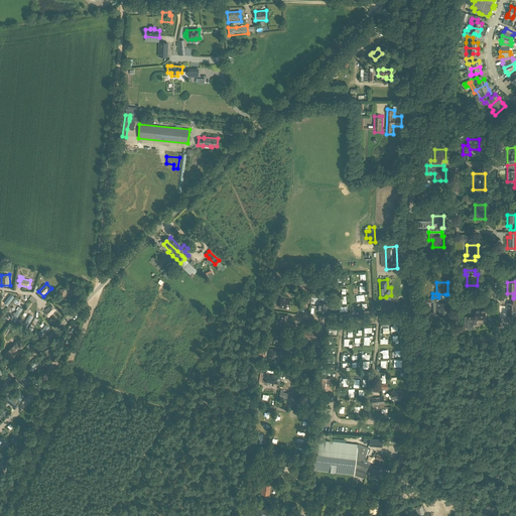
[(5,302),(12,293),(8,291),(1,300),(5,302)]
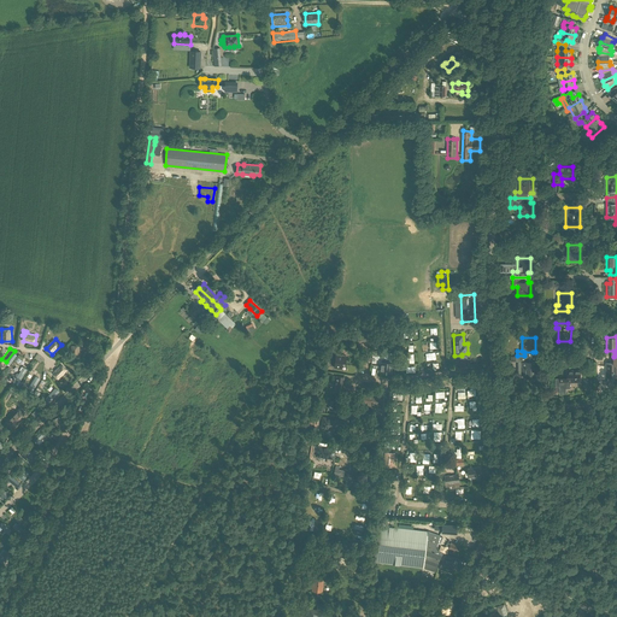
[(336,354),(335,368),(341,368),(342,362),(346,362),(347,356),(336,354)]
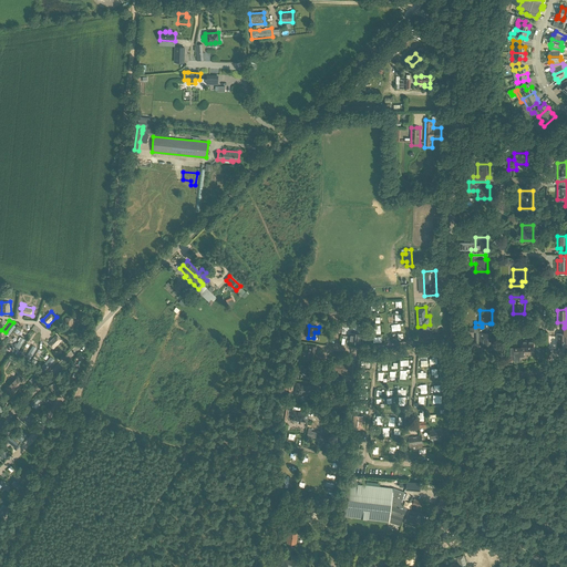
[(475,327),(475,332),(480,332),(480,344),(492,344),(492,332),(490,332),(482,332),(482,327),(475,327)]
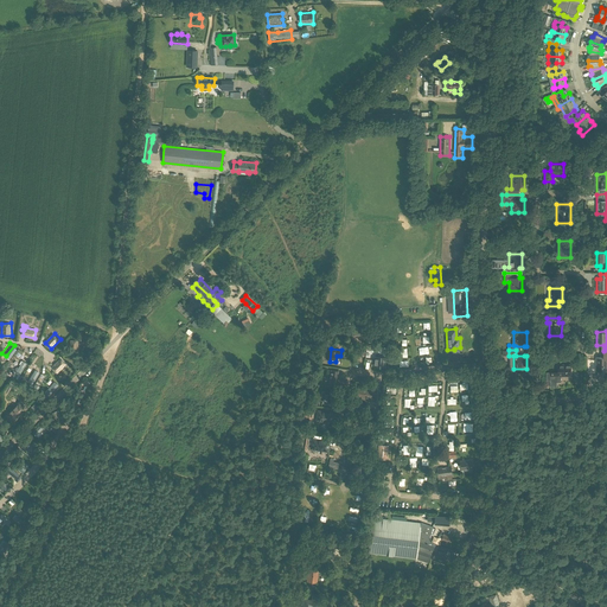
[(596,357),(596,371),(606,370),(606,350),(604,351),(604,357),(596,357)]
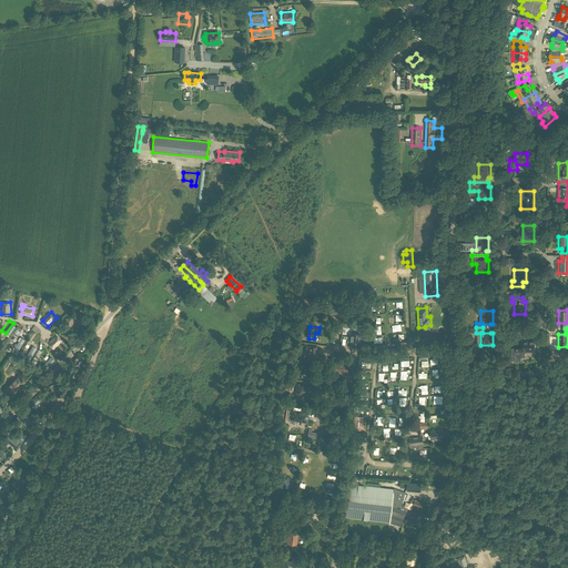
[(57,334),(48,344),(53,350),(63,341),(57,334)]
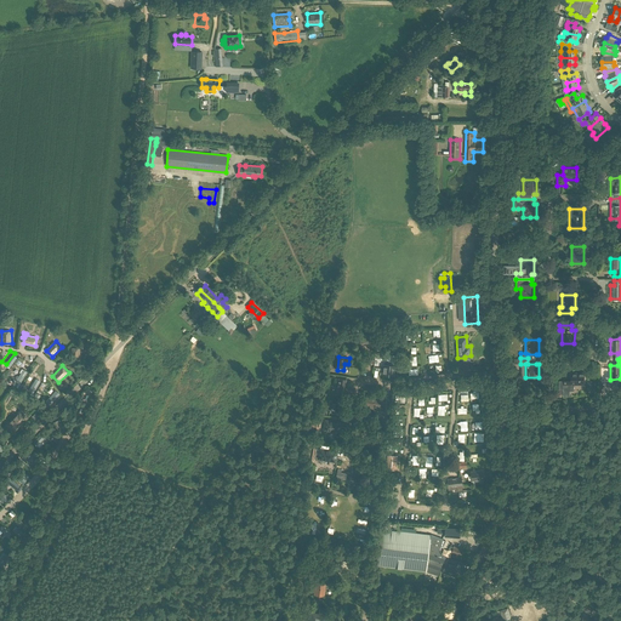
[(383,365),(382,376),(392,377),(393,366),(383,365)]
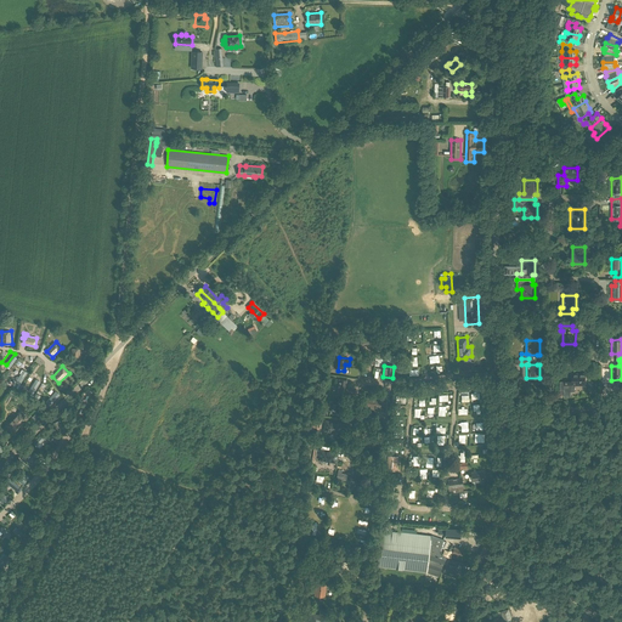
[(560,390),(560,395),(564,395),(564,396),(571,396),(571,391),(575,391),(575,385),(586,385),(586,373),(572,373),(572,380),(565,380),(564,390),(560,390)]
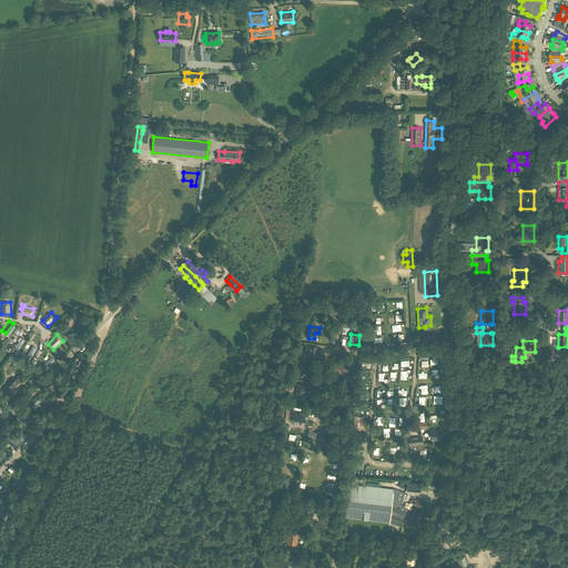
[(40,363),(43,366),(52,356),(48,353),(40,363)]
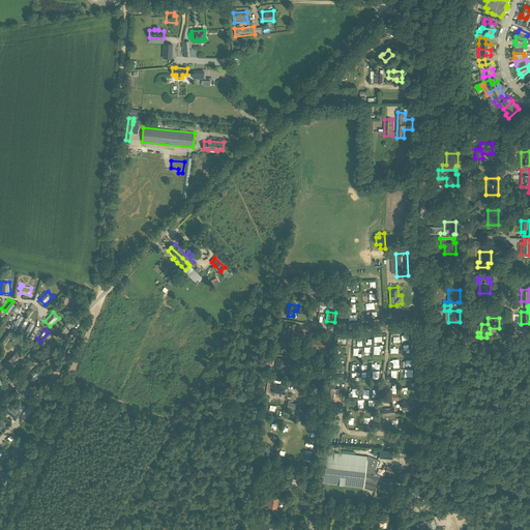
[(320,349),(321,339),(313,337),(312,348),(320,349)]
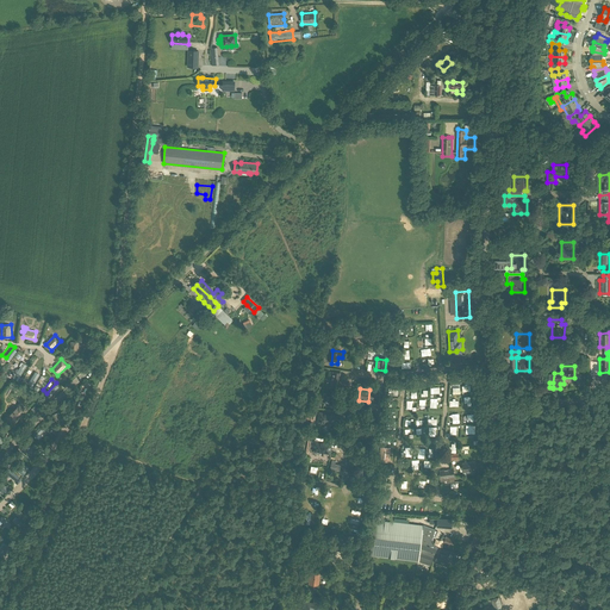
[(378,390),(369,390),(368,402),(377,403),(378,390)]
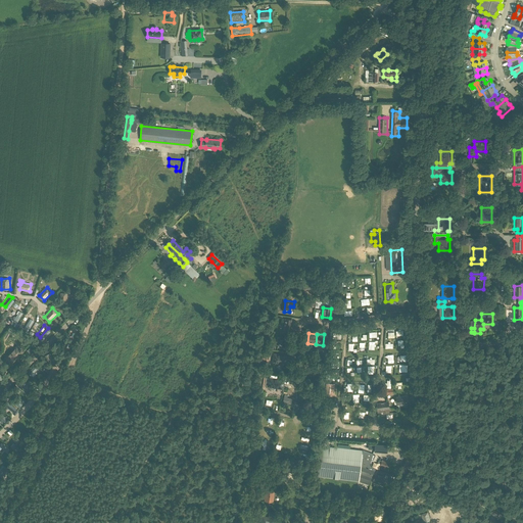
[(279,347),(287,348),(288,338),(280,337),(279,347)]
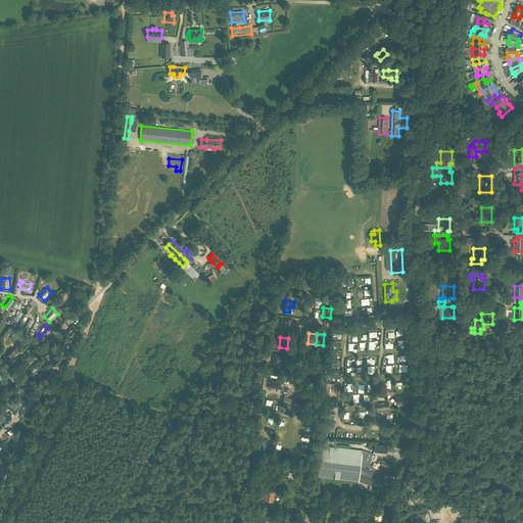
[(17,345),(5,359),(12,365),(13,363),(16,365),(24,357),(21,354),(25,351),(17,345)]
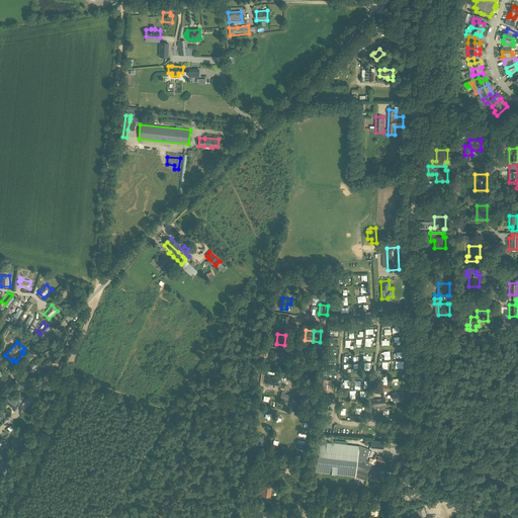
[(270,350),(268,360),(285,362),(286,352),(270,350)]
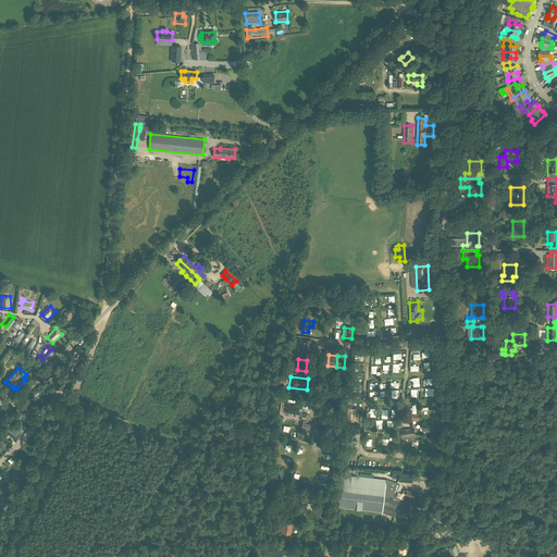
[(37,388),(31,396),(34,399),(40,392),(37,388)]
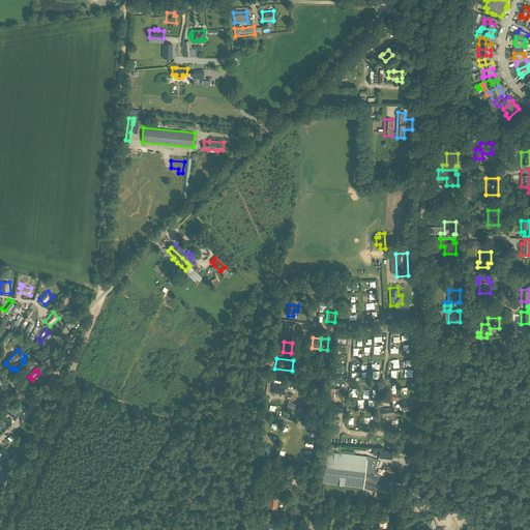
[(271,383),(270,393),(287,395),(288,385),(271,383)]
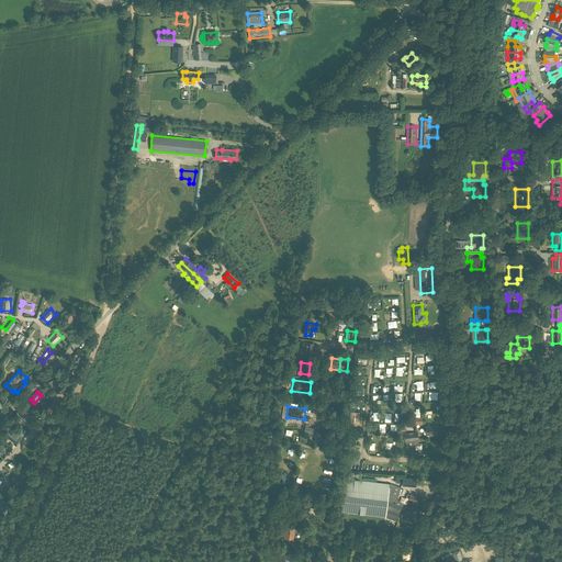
[(22,412),(19,415),(29,424),(31,420),(22,412)]
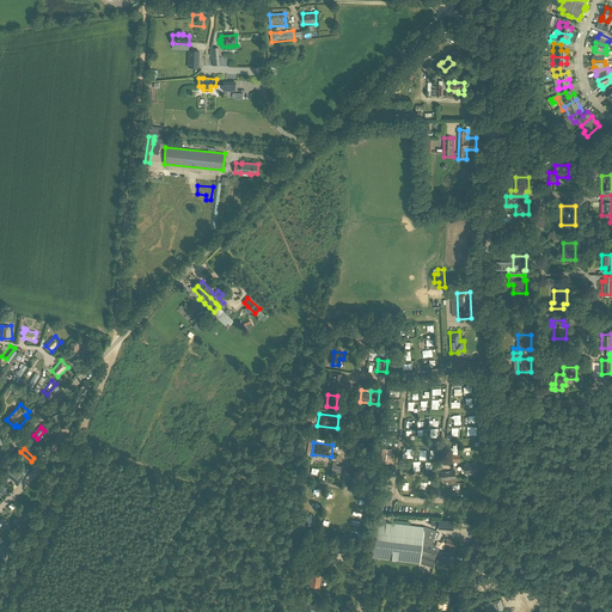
[(381,448),(380,463),(390,464),(391,450),(381,448)]
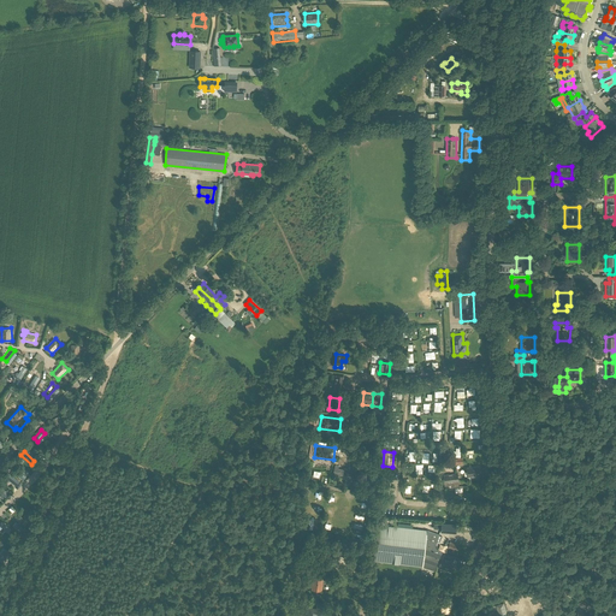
[(16,468),(12,472),(23,480),(27,477),(16,468)]
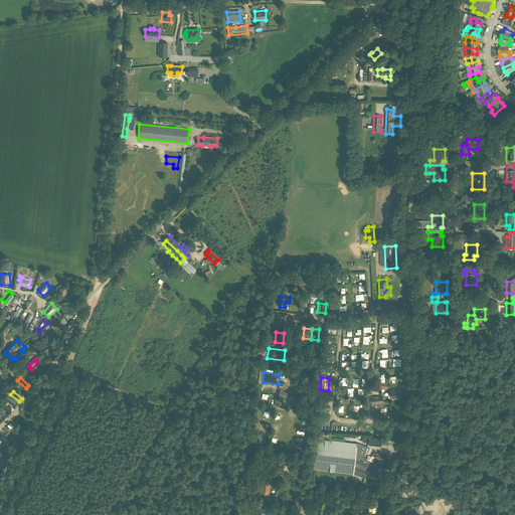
[(7,395),(4,398),(13,406),(16,402),(7,395)]
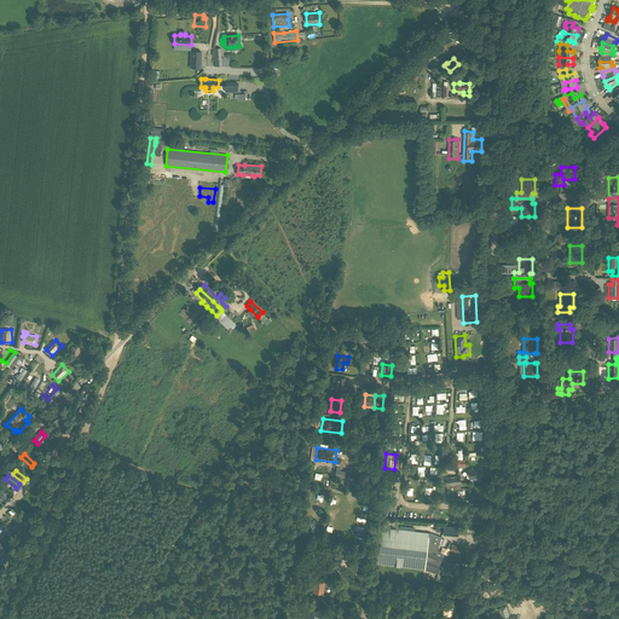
[(460,475),(445,478),(446,486),(461,485),(460,475)]
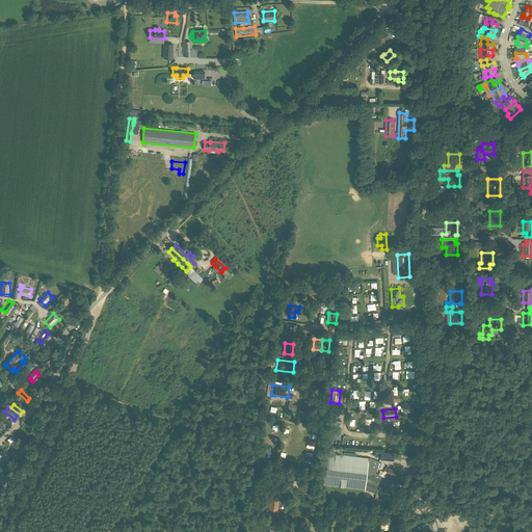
[(2,451),(0,452),(0,453),(6,460),(9,457),(2,451)]
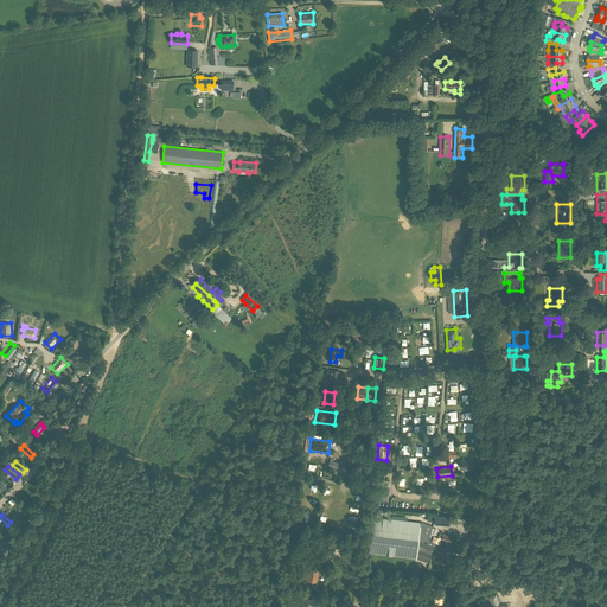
[(16,515),(12,518),(20,525),(23,528),(25,524),(23,521),(19,518),(20,517),(19,515),(18,516),(16,515)]
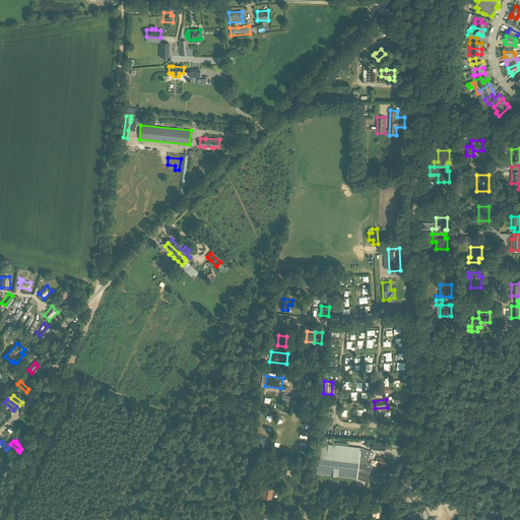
[(373,441),(372,449),(385,450),(386,442),(373,441)]
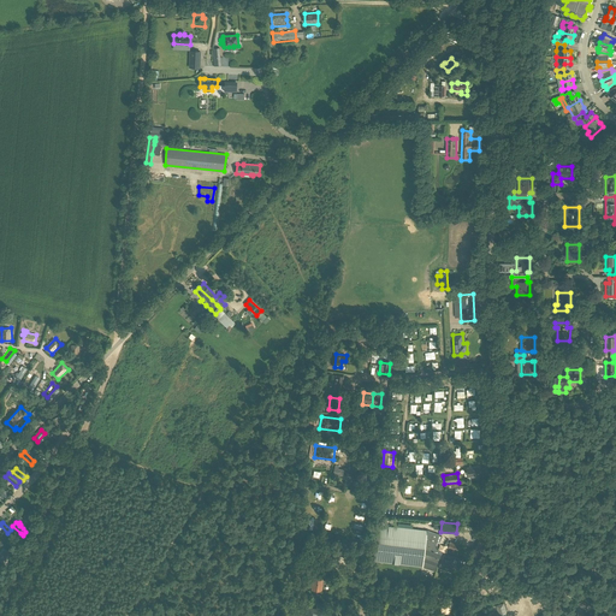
[(377,525),(373,562),(422,567),(424,555),(430,539),(426,538),(426,529),(377,525)]
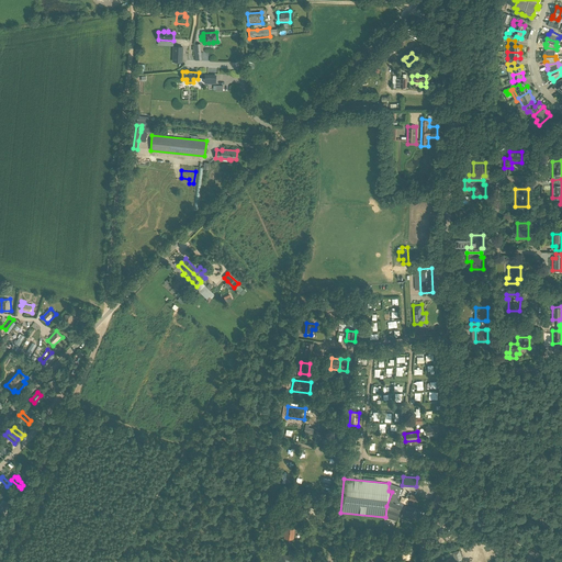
[(385,516),(385,517),(396,520),(398,514),(402,505),(402,503),(401,502),(396,501),(397,496),(401,487),(389,483),(389,491),(392,492),(386,506),(385,516)]
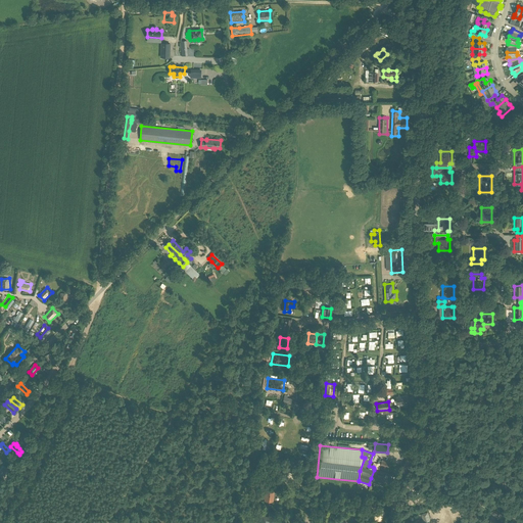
[(375,475),(373,481),(382,484),(385,478),(375,475)]
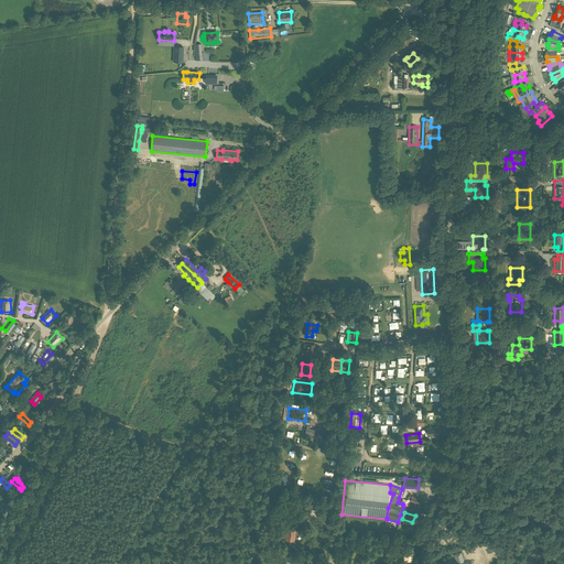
[(286,524),(285,540),(294,541),(295,525),(286,524)]
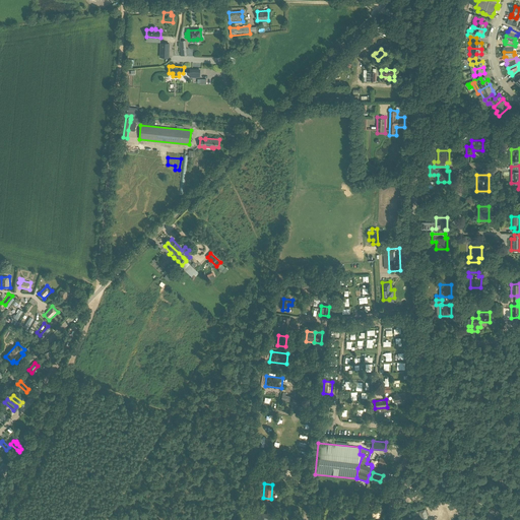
[(273,519),(274,512),(267,511),(267,514),(259,513),(258,518),(259,518),(258,519),(273,519)]
